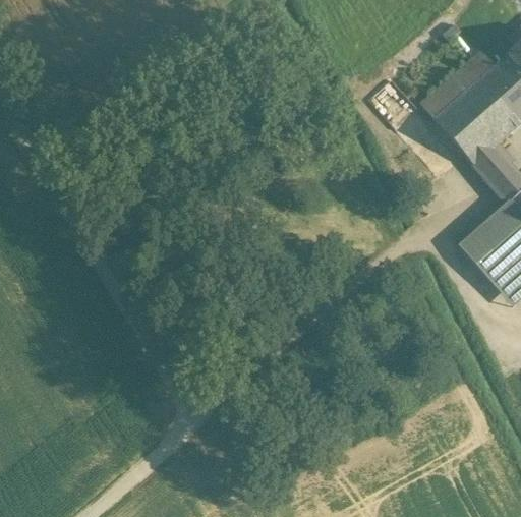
[(520,29),(520,11),(519,10),(511,17),(520,29)]
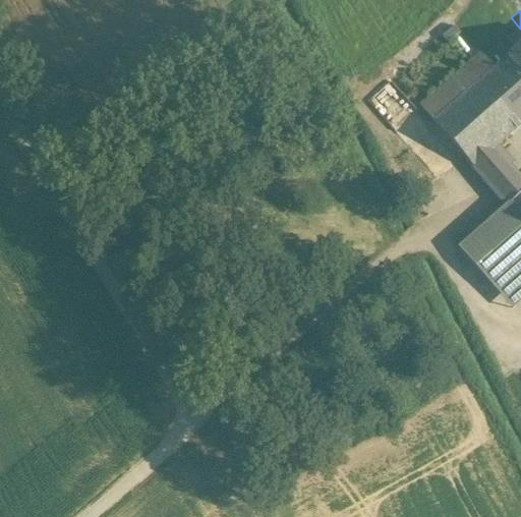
[(520,43),(508,54),(508,55),(520,69),(520,43)]
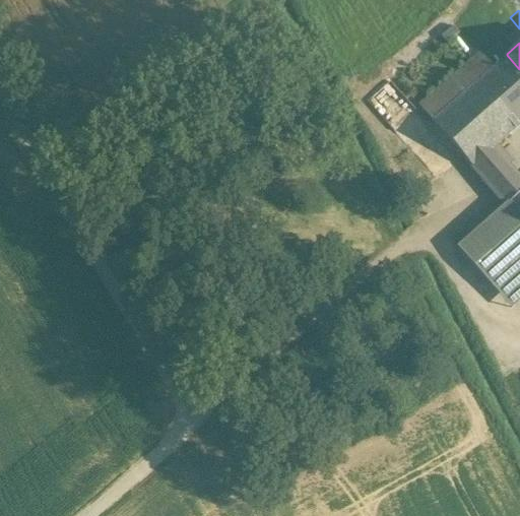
[(481,51),(420,104),(434,120),(495,66),(481,51)]
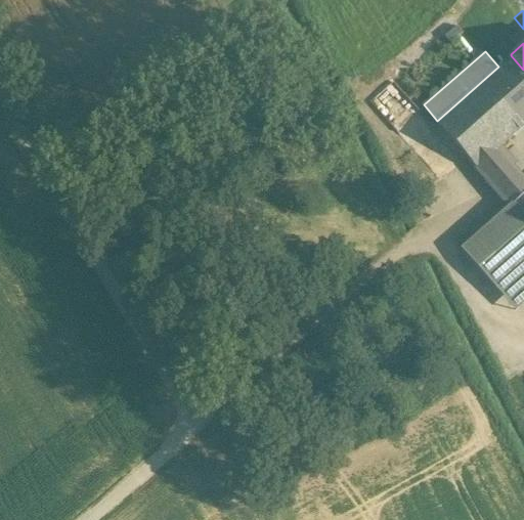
[(437,121),(510,204),(511,205),(515,202),(523,192),(523,177),(500,152),(504,148),(499,144),(523,122),(523,70),(511,55),(498,67),(437,121)]
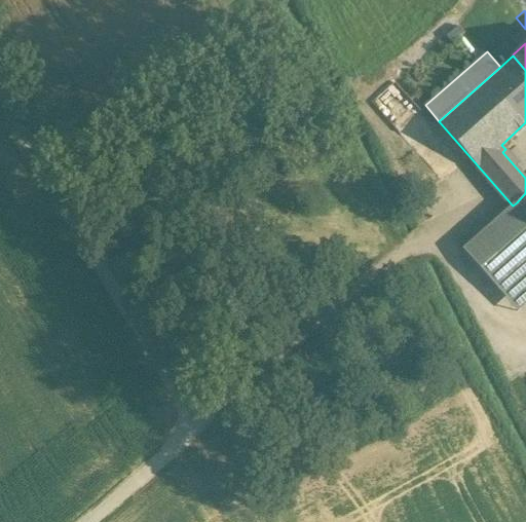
[(435,123),(395,79),(372,100),(411,145),(435,123)]
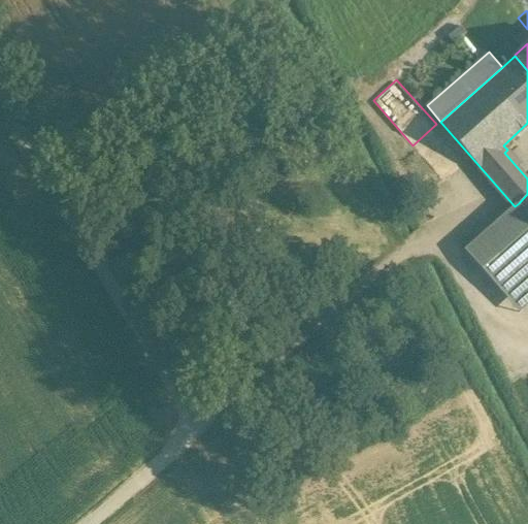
[(527,194),(519,203),(527,213),(527,194)]
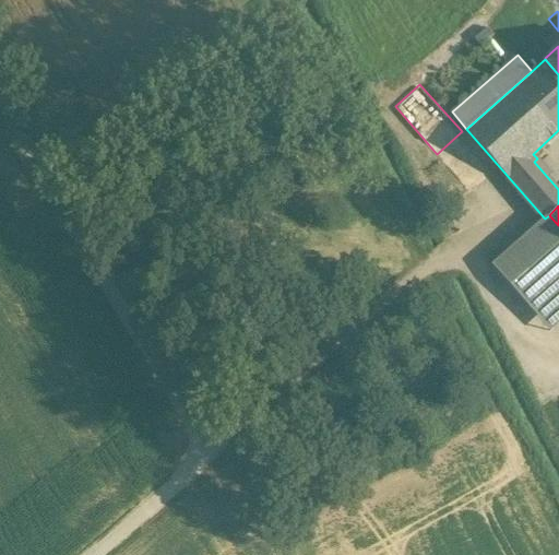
[(544,217),(494,263),(530,305),(558,278),(558,225),(549,215),(545,219),(544,217)]
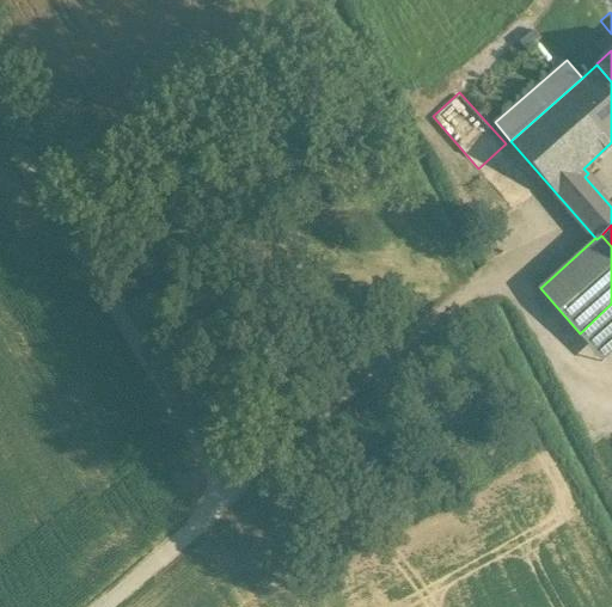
[(611,304),(580,333),(601,359),(611,349),(611,304)]
